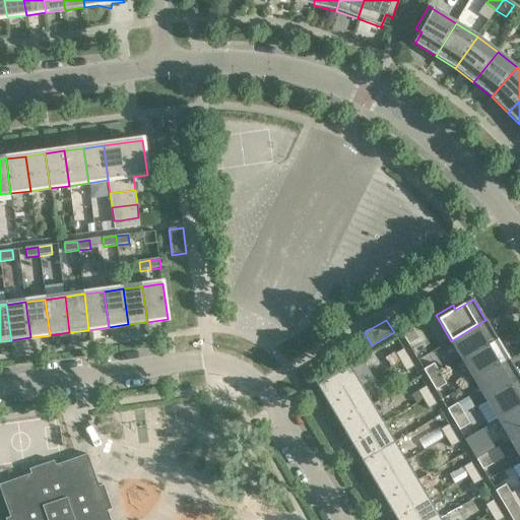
[(498,340),(485,320),(451,341),(463,361),(498,340)]
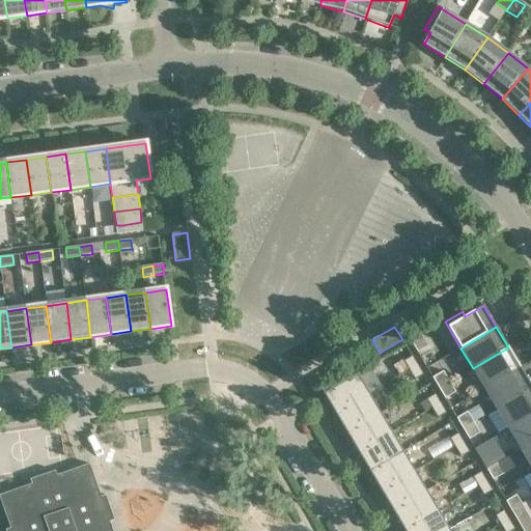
[(428,346),(421,335),(411,341),(417,353),(428,346)]
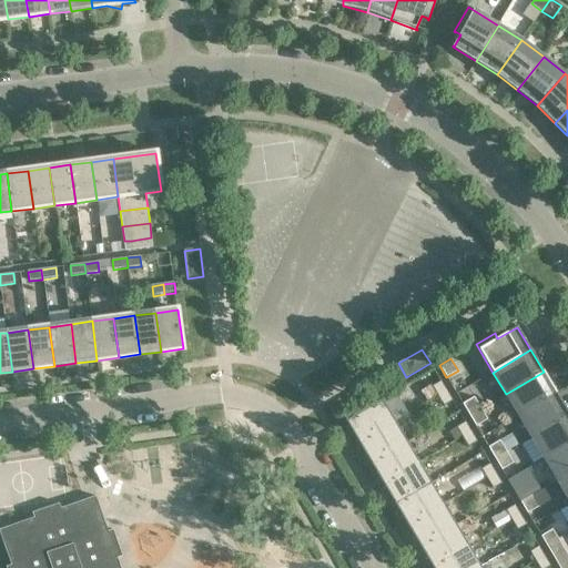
[(557,393),(544,372),(506,394),(518,416),(557,393)]
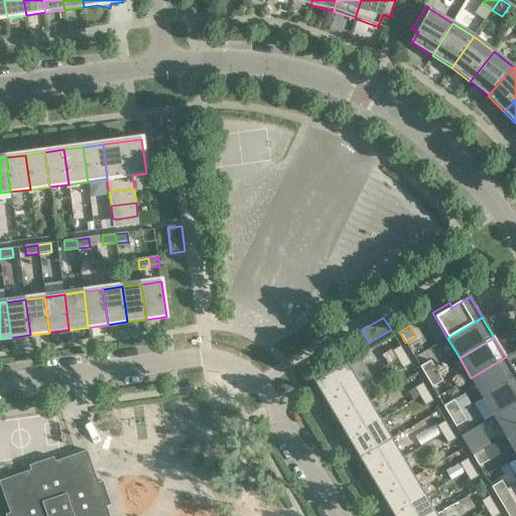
[(405,355),(400,346),(392,351),(398,360),(405,355)]
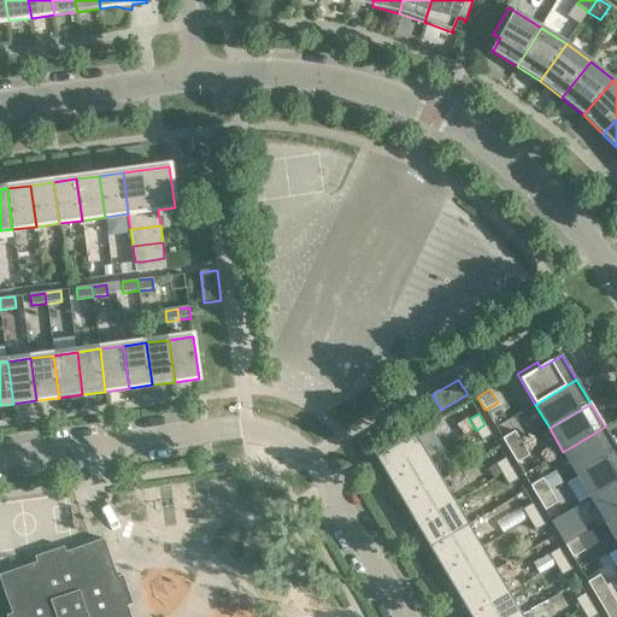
[(492,435),(485,424),(476,430),(482,441),(492,435)]
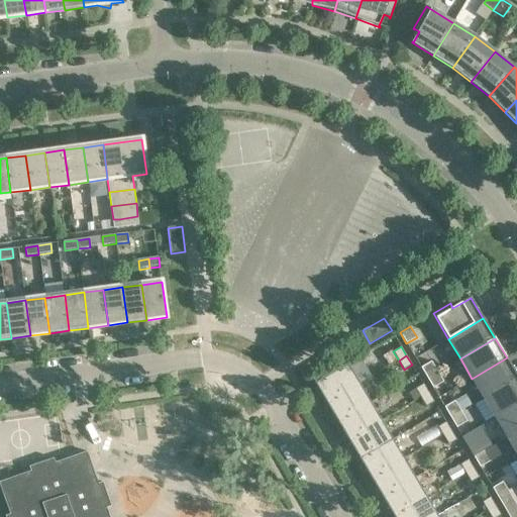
[(516,378),(516,376),(507,357),(472,379),(484,398),(516,378)]
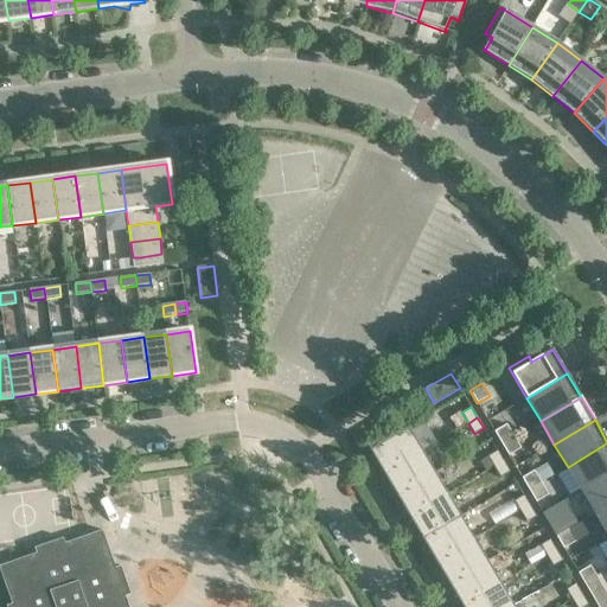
[(506,425),(494,432),(502,445),(513,436),(506,425)]
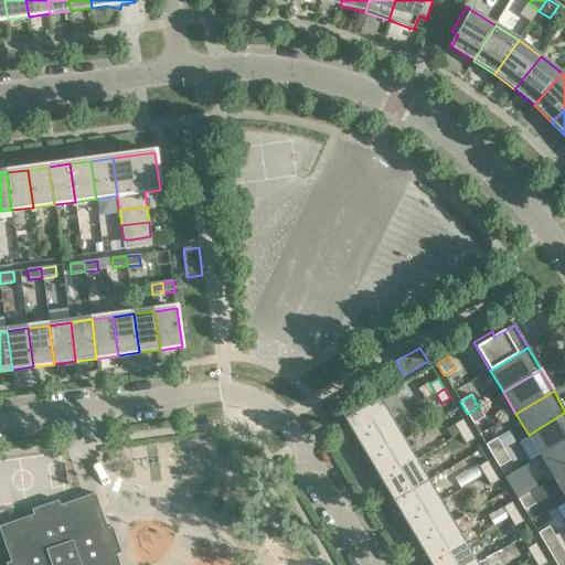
[(393,419),(380,397),(344,419),(356,440),(393,419)]
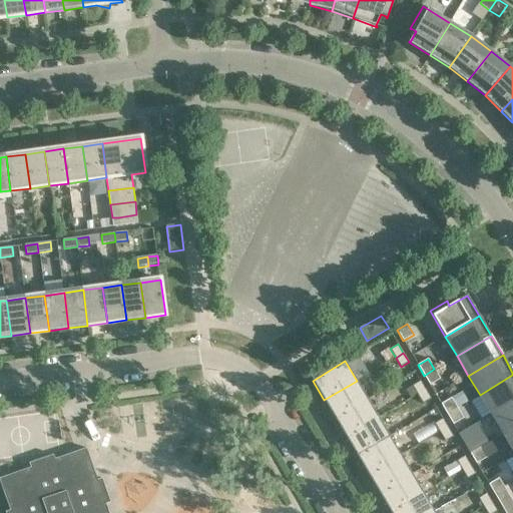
[(440,380),(434,369),(424,376),(430,386),(440,380)]
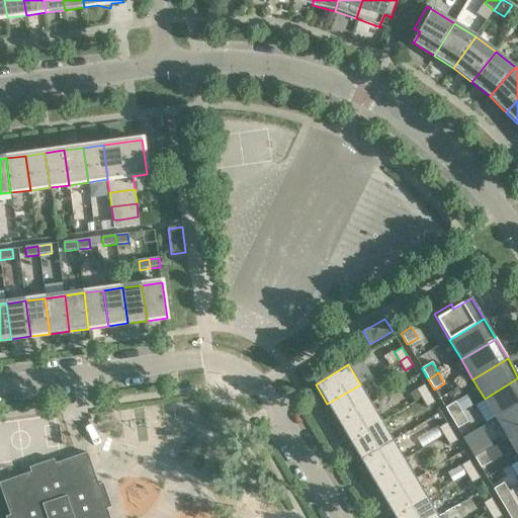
[(517,406),(517,378),(485,399),(496,419),(517,406)]
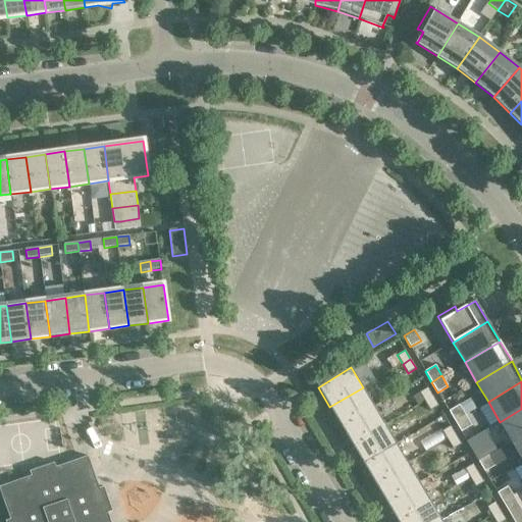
[(374,406),(363,387),(329,407),(341,426),(374,406)]
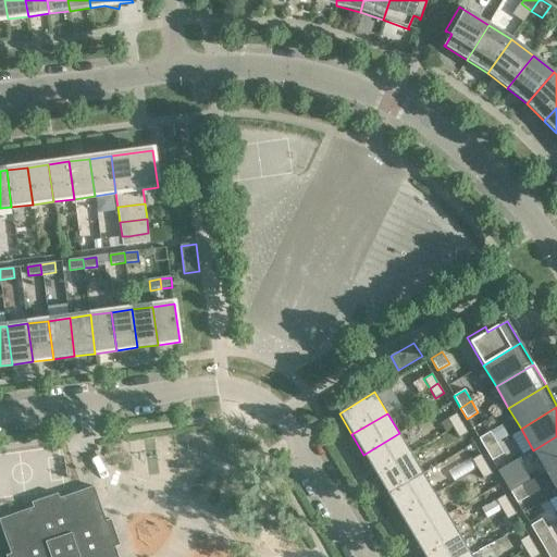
[(461,423),(456,413),(447,419),(454,429),(461,423)]
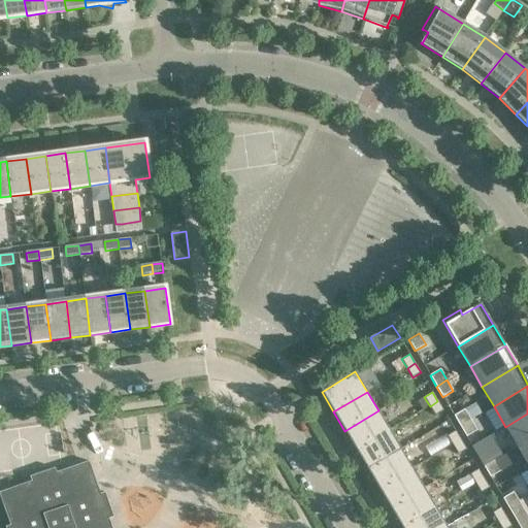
[(443,410),(437,401),(430,406),(435,416),(443,410)]
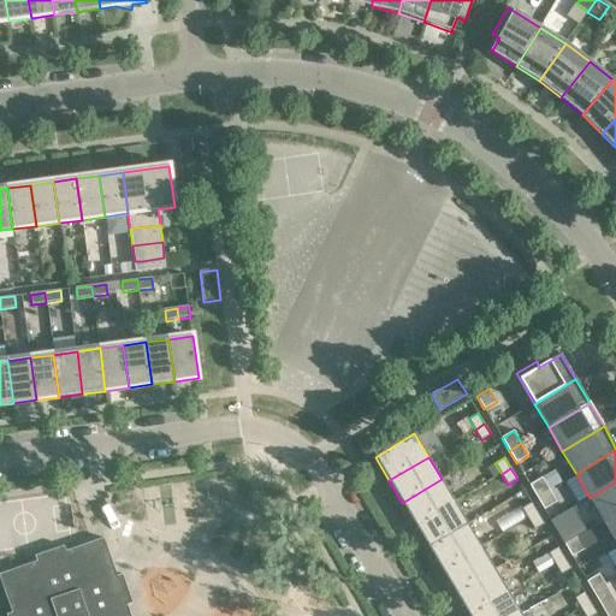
[(542,478),(529,485),(537,498),(549,491),(542,478)]
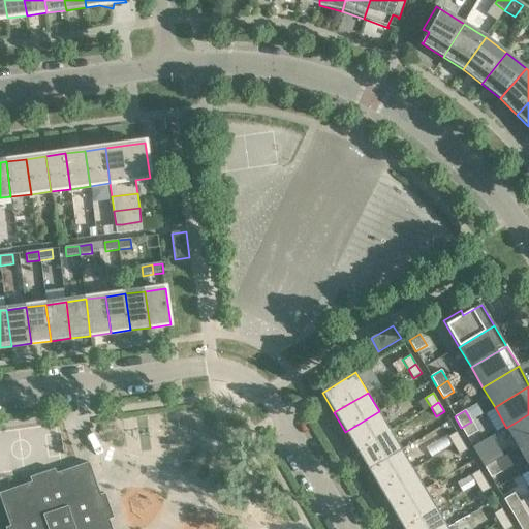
[(391,431),(379,411),(345,432),(356,450),(391,431)]
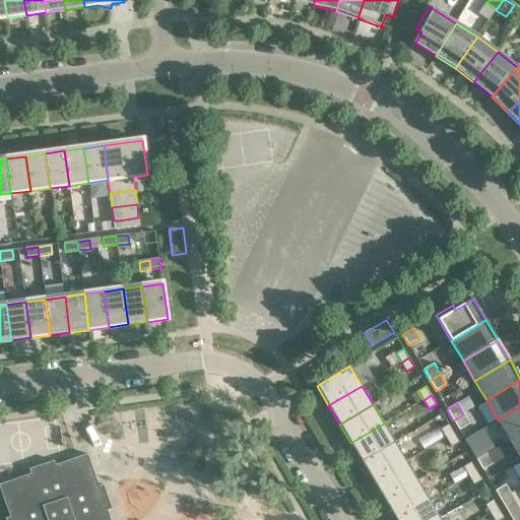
[(519,434),(519,407),(498,420),(510,441),(519,434)]
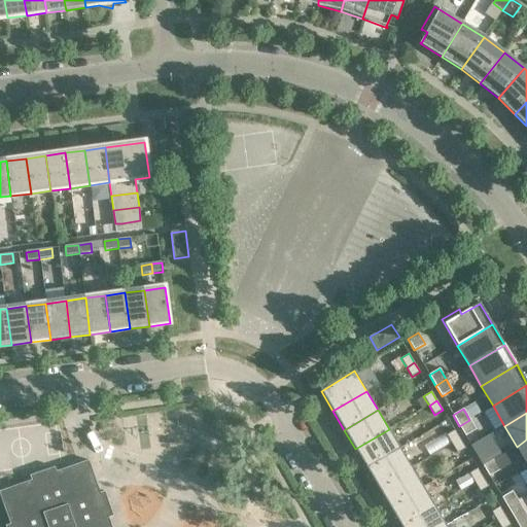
[(477,430),(469,420),(459,426),(465,436),(477,430)]
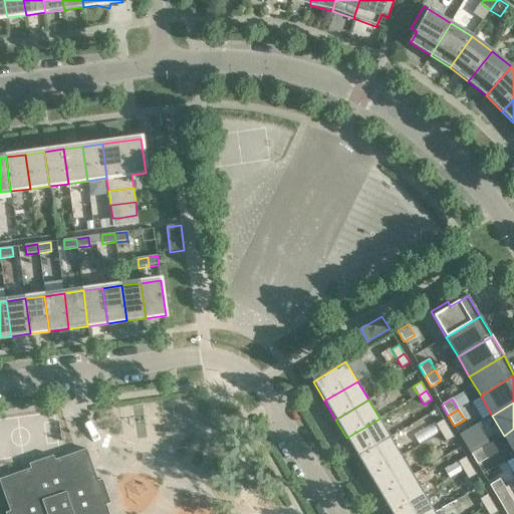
[(391,437),(379,419),(346,438),(357,457),(391,437)]
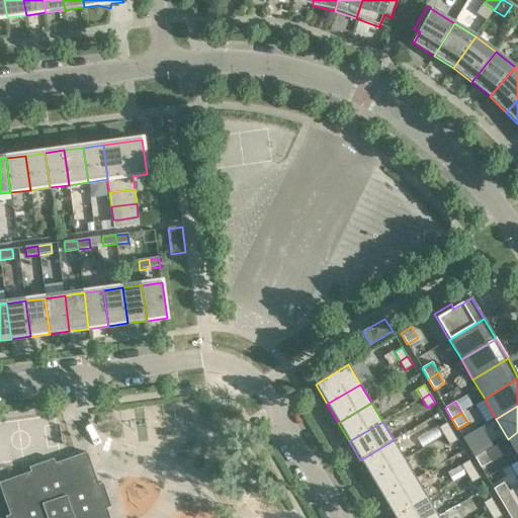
[(452,432),(446,423),(438,428),(444,436),(452,432)]
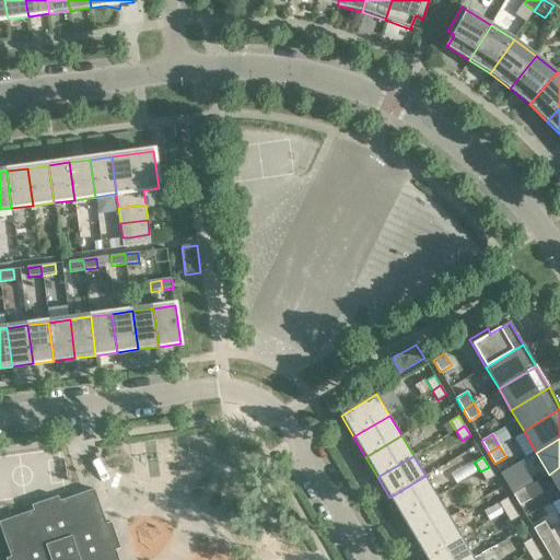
[(494,477),(489,467),(480,471),(486,481),(494,477)]
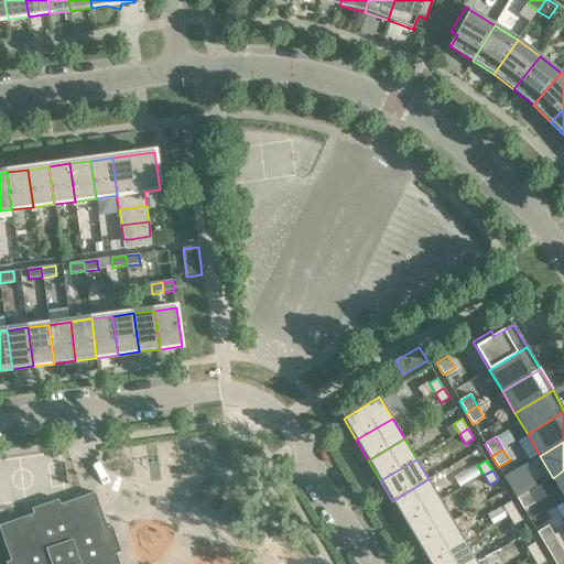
[(563,470),(553,478),(563,496),(563,470)]
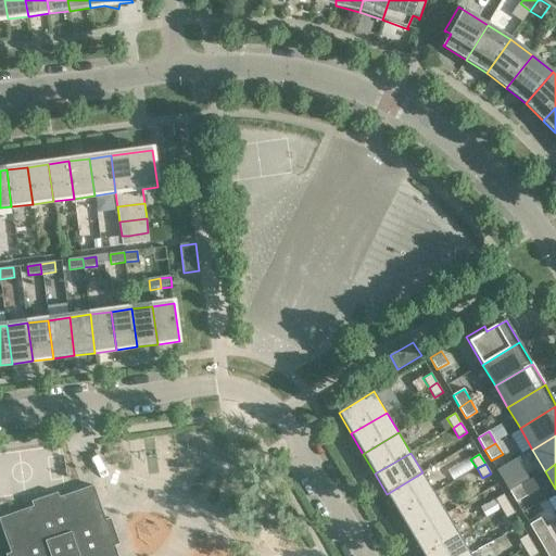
[(434,493),(422,472),(387,494),(400,515),(434,493)]
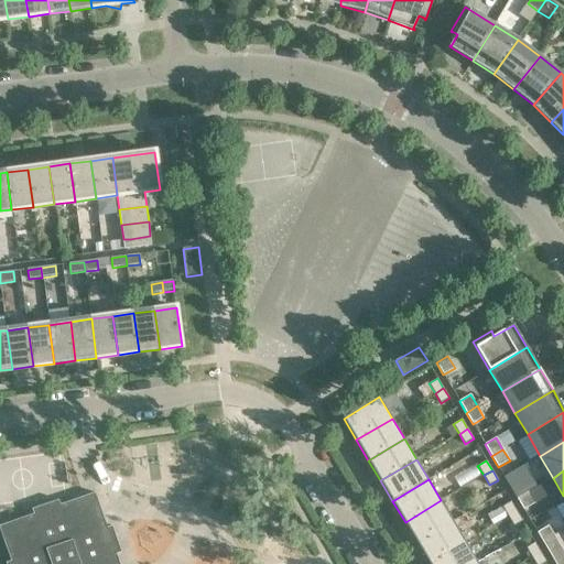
[(522,481),(510,488),(517,499),(529,492),(522,481)]
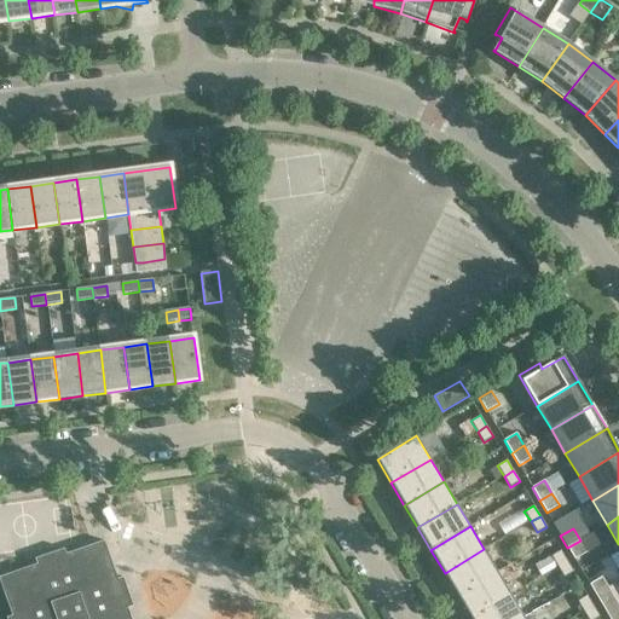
[(588,553),(580,541),(567,548),(574,560),(588,553)]
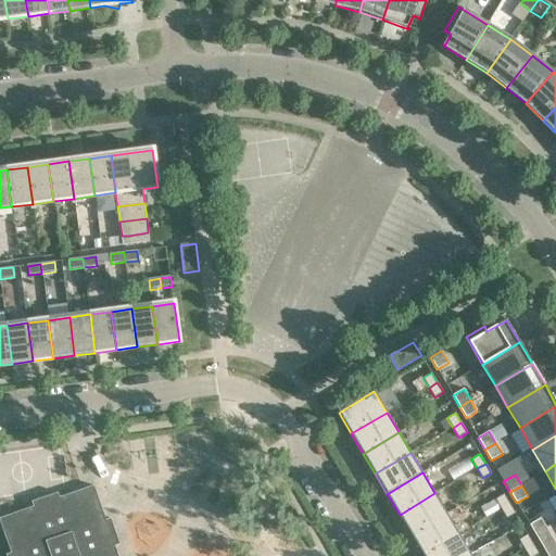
[(0,518),(0,522),(11,554),(5,555),(117,555),(114,546),(119,544),(111,519),(105,521),(93,487),(59,498),(57,493),(33,502),(34,507),(0,518)]
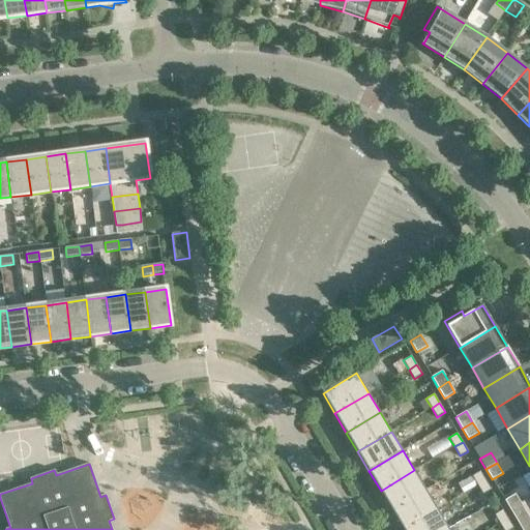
[(425,490),(414,470),(381,491),(392,509),(425,490)]
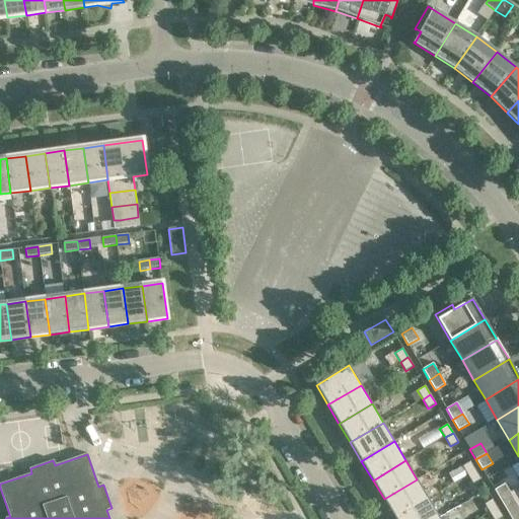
[(475,470),(470,461),(462,466),(467,475),(475,470)]
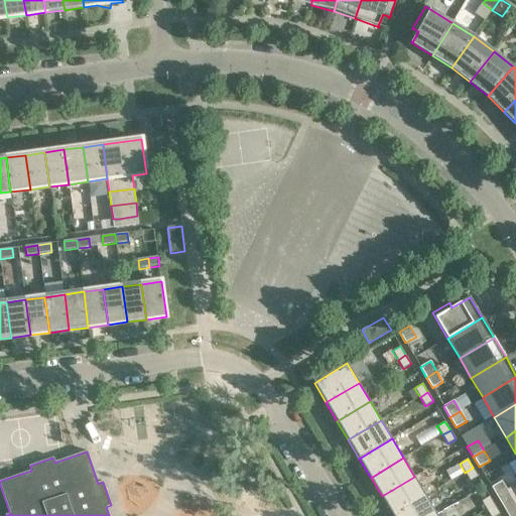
[(478,477),(473,468),(465,473),(470,482),(478,477)]
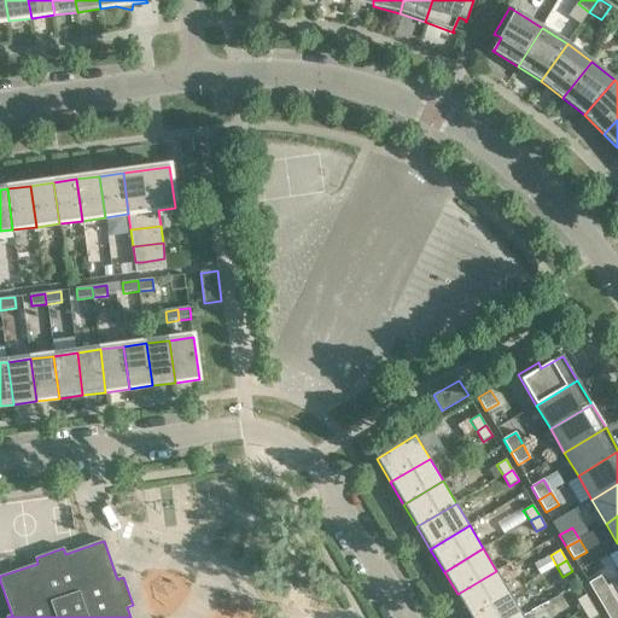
[(509,594),(496,571),(458,594),(471,617),(509,594)]
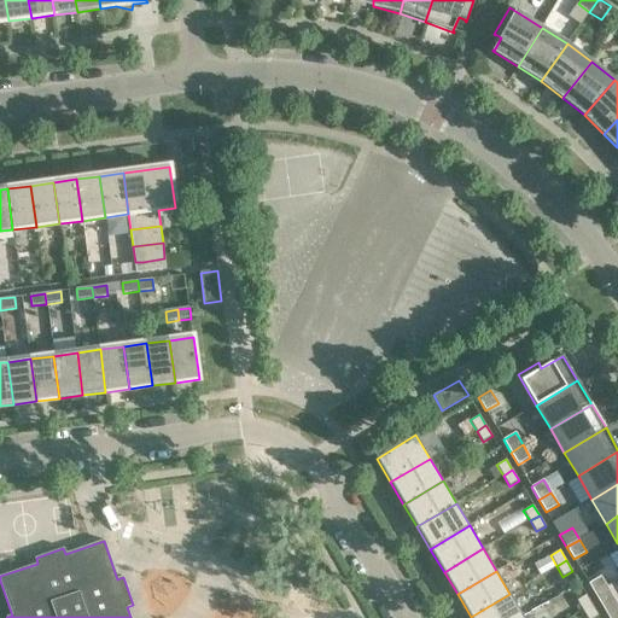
[(601,577),(589,584),(596,596),(608,589),(601,577)]
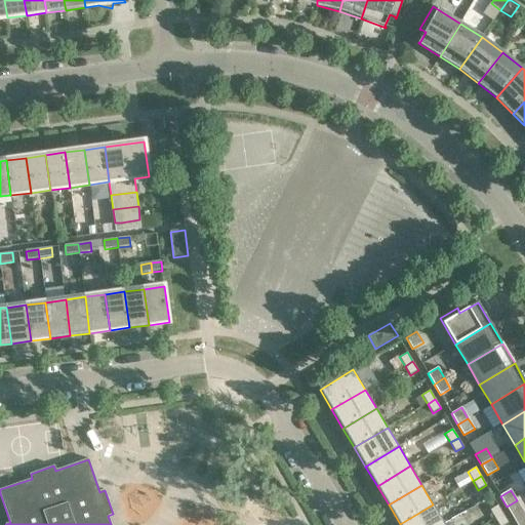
[(524,524),(524,514),(517,500),(507,507),(517,524),(524,524)]
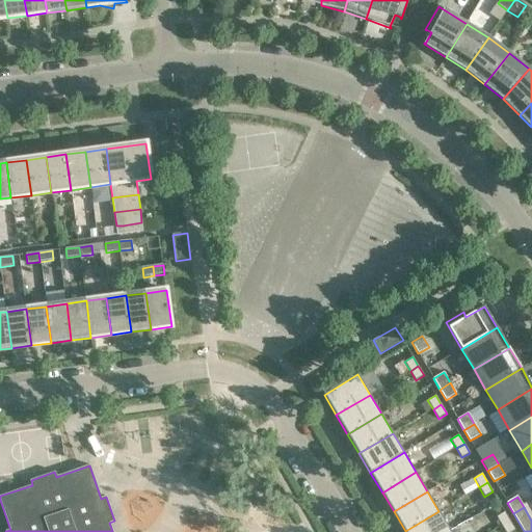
[(447,531),(450,530),(439,511),(405,531),(447,531)]
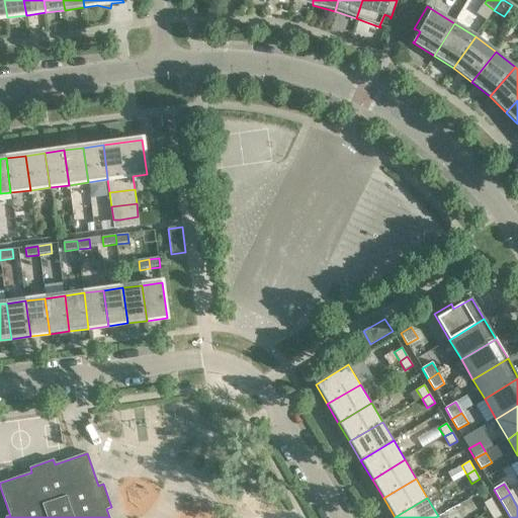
[(497,507),(492,498),(484,503),(489,512),(497,507)]
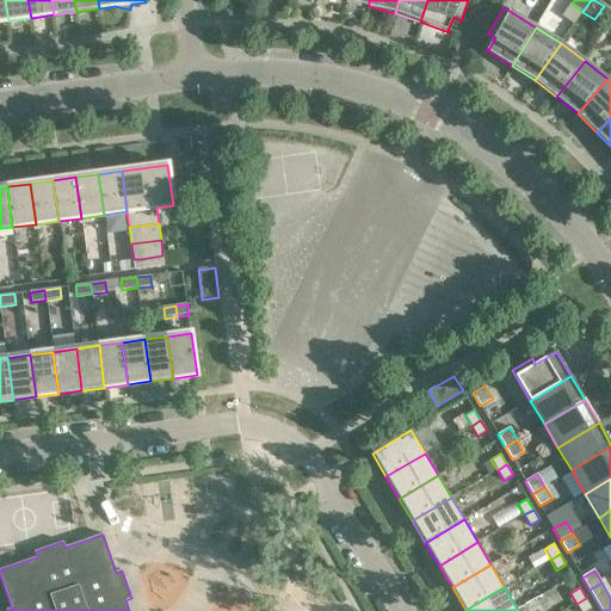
[(588,610),(592,609),(586,598),(576,604),(580,610),(588,610)]
